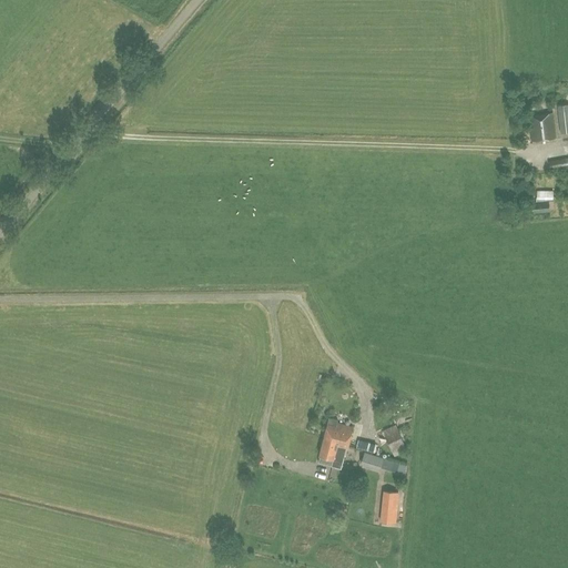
[(567,131),(567,103),(558,105),(561,132),(567,131)]
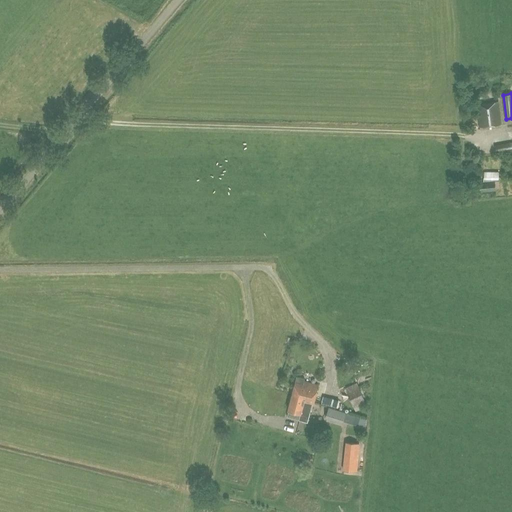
[(498,102),(476,104),(480,127),(501,124),(498,102)]
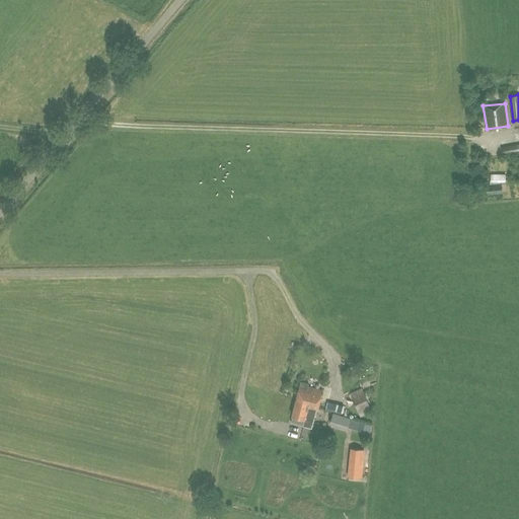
[(518,154),(518,144),(502,147),(504,157),(518,154)]
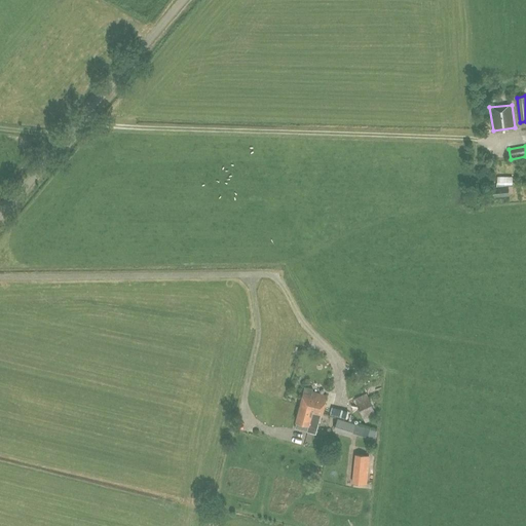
[(491,198),(508,196),(506,186),(512,186),(512,177),(496,178),(496,187),(490,187),(491,198)]
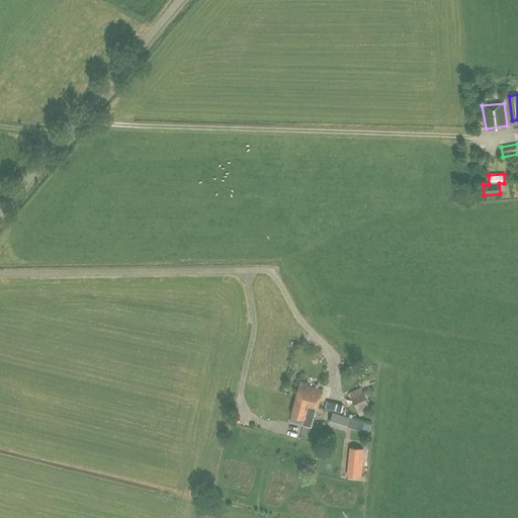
[(308,385),(309,382),(300,379),(295,399),(300,400),(301,398),(305,399),(305,398),(308,399),(309,399),(311,400),(311,402),(312,402),(311,403),(314,404),(313,406),(318,407),(323,389),(308,385)]
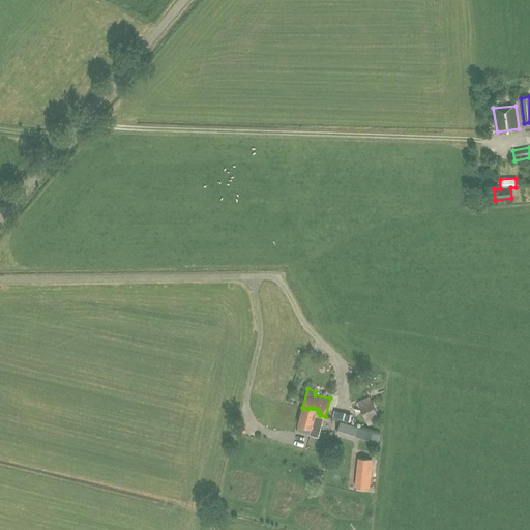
[(378,415),(370,395),(355,403),(362,423),(378,415)]
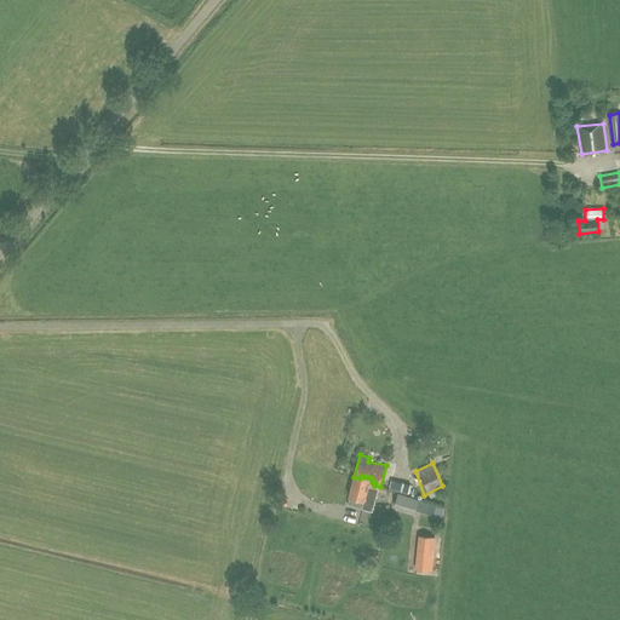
[(379,492),(380,487),(374,486),(375,483),(372,482),(373,481),(372,481),(372,478),(369,477),(368,477),(365,476),(365,477),(361,476),(360,478),(354,477),(349,495),(365,499),(362,507),(373,510),(378,492),(379,492)]
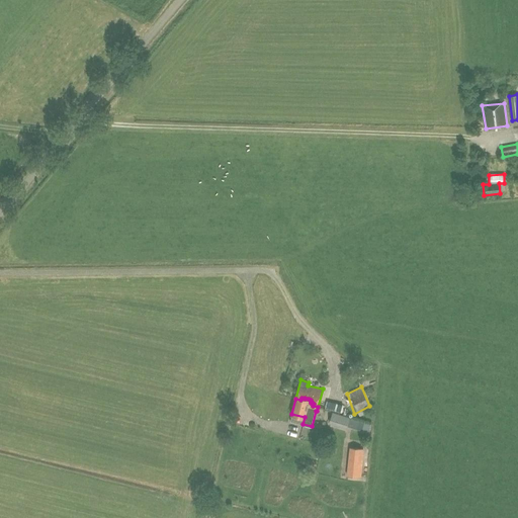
[(349,418),(332,413),(330,421),(347,426),(349,418)]
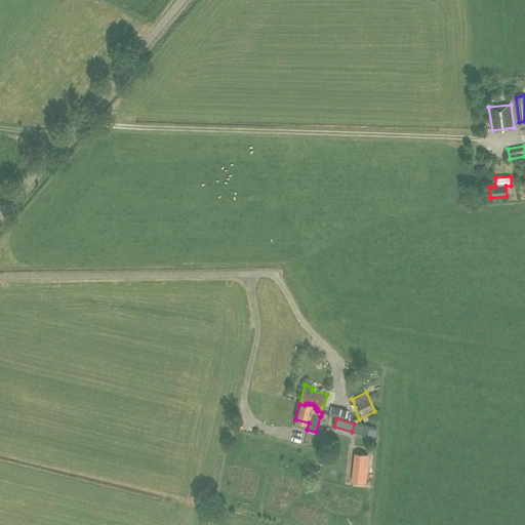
[(371,451),(357,449),(353,478),(367,480),(371,451)]
